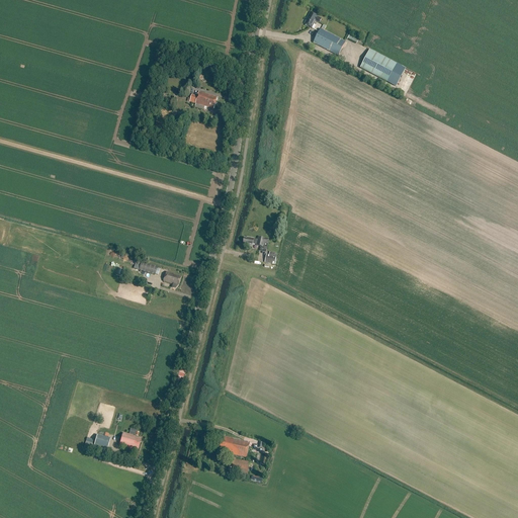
[(307,20),(305,24),(312,27),(316,21),(320,23),(322,19),(318,17),(310,12),(306,20),(307,20)]
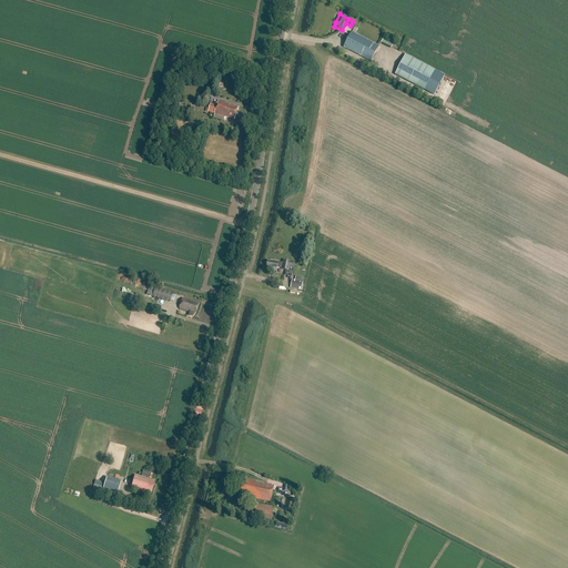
[(352,32),(344,48),(371,62),(379,47),(352,32)]
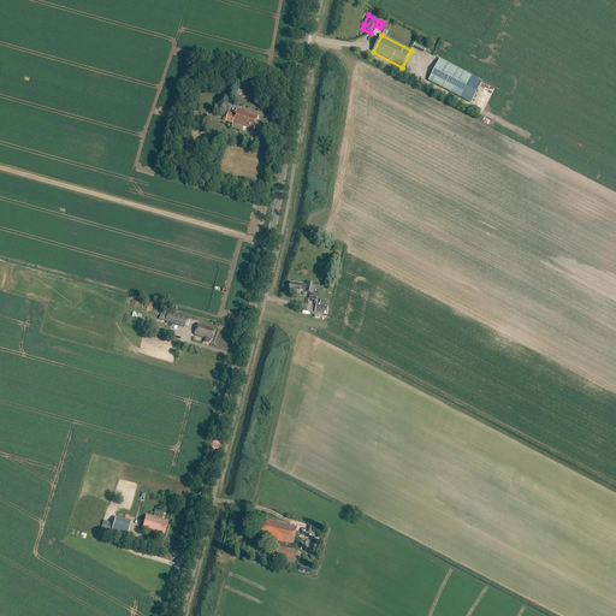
[(416,40),(413,47),(424,53),(427,46),(416,40)]
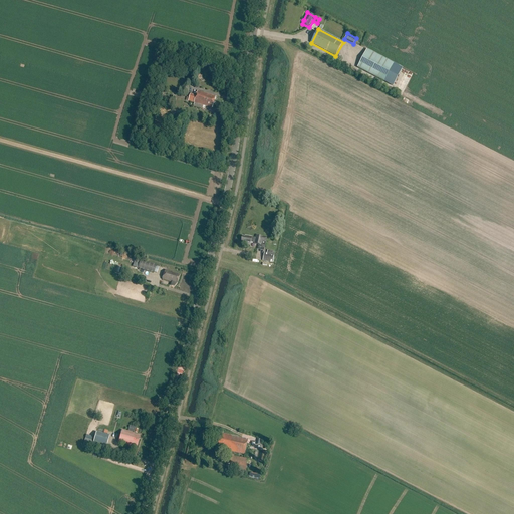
[(367,49),(357,67),(394,86),(403,68),(367,49)]
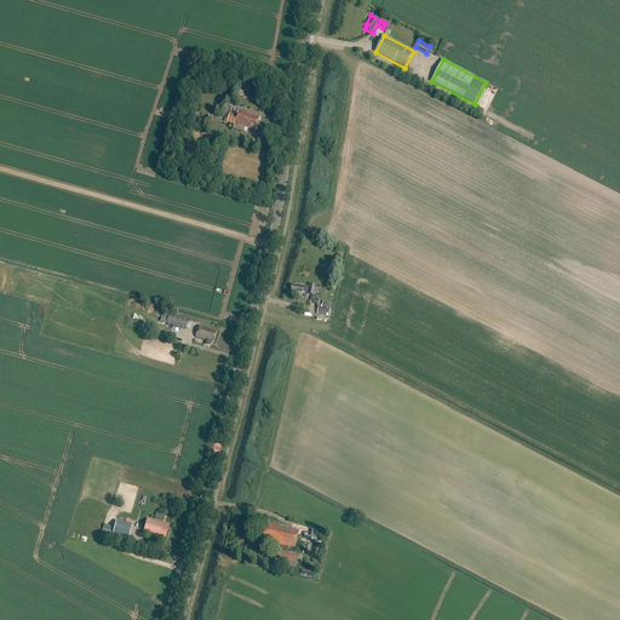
[(230,113),(228,122),(250,130),(251,127),(257,130),(260,116),(239,110),(237,115),(230,113)]
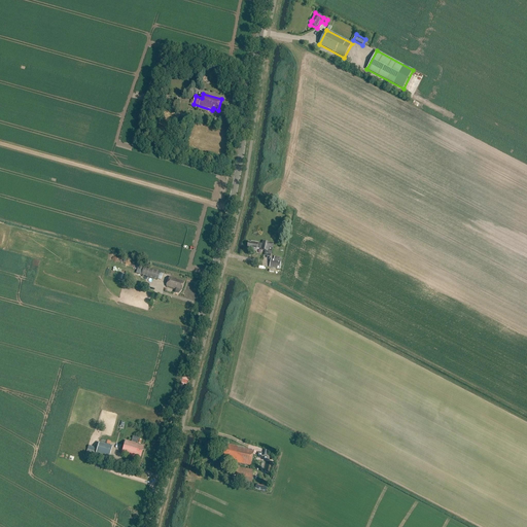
[(262,241),(262,244),(258,243),(253,242),(253,243),(249,243),(248,247),(253,248),(253,249),(257,250),(257,248),(261,249),(265,250),(264,255),(271,257),(274,244),(262,241)]
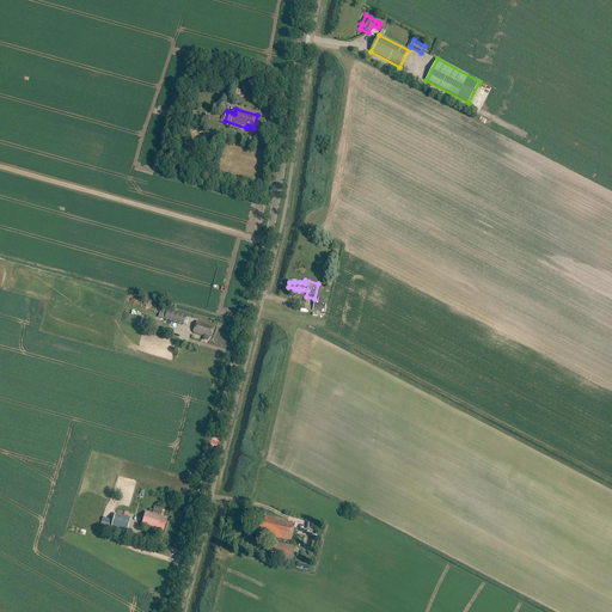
[(316,301),(313,311),(325,313),(328,300),(319,298),(318,301),(316,301)]
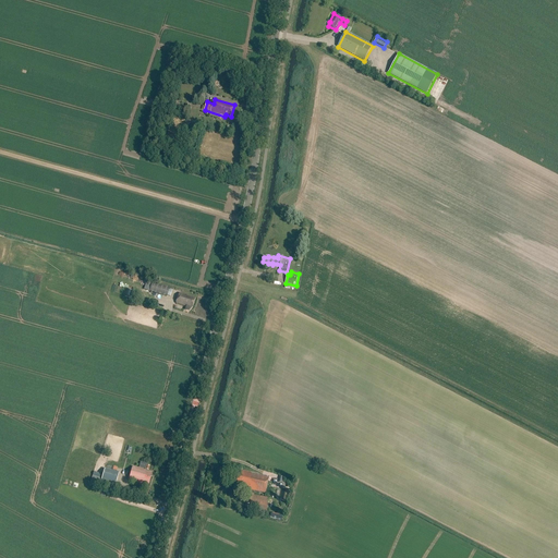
[(149,291),(167,296),(169,288),(152,282),(149,291)]
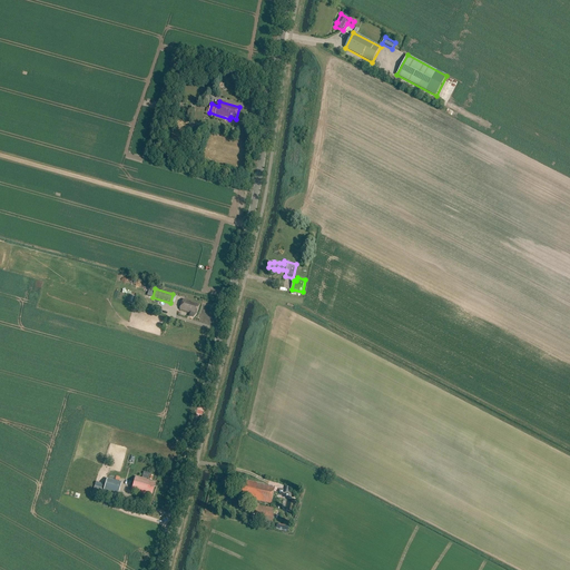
[(199,305),(192,303),(192,302),(184,300),(180,310),(188,313),(188,312),(190,313),(189,316),(193,317),(195,316),(196,314),(199,305)]
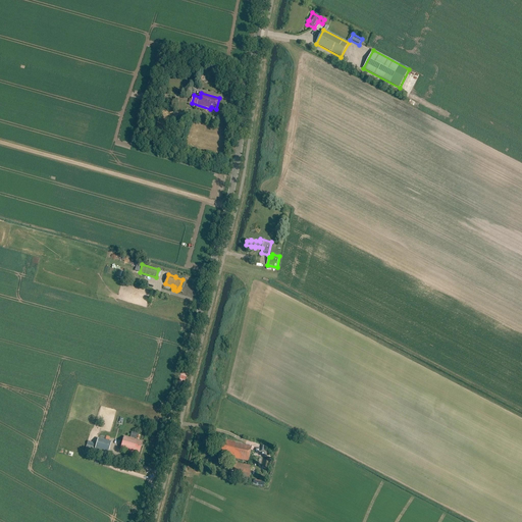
[(123,436),(120,450),(138,455),(138,454),(139,454),(142,444),(136,441),(136,440),(123,436)]
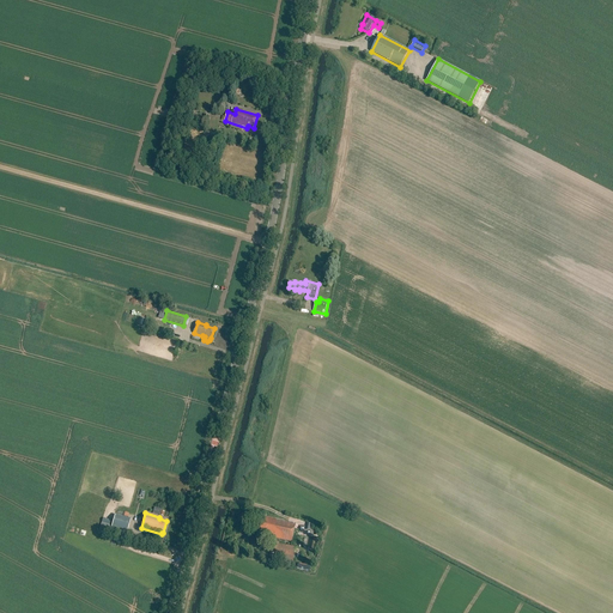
[(115,516),(111,527),(127,532),(131,520),(115,516)]
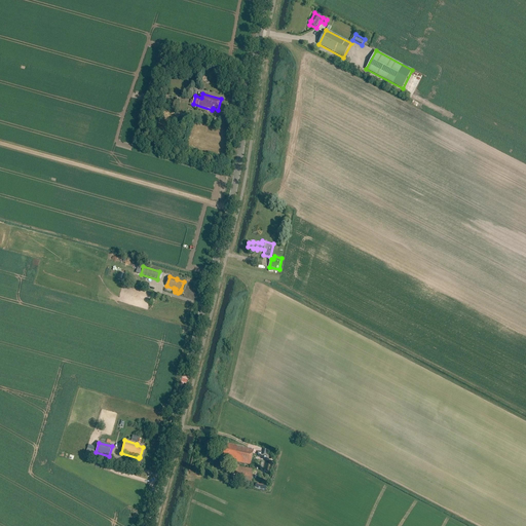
[(231,459),(231,460),(251,464),(252,463),(253,463),(253,462),(252,462),(254,449),(228,444),(227,447),(225,447),(223,455),(228,456),(227,458),(231,459)]
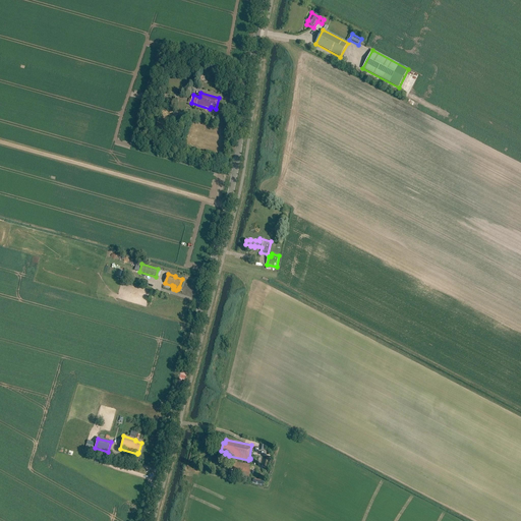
[(252,465),(235,462),(233,471),(244,474),(244,475),(250,476),(252,465)]
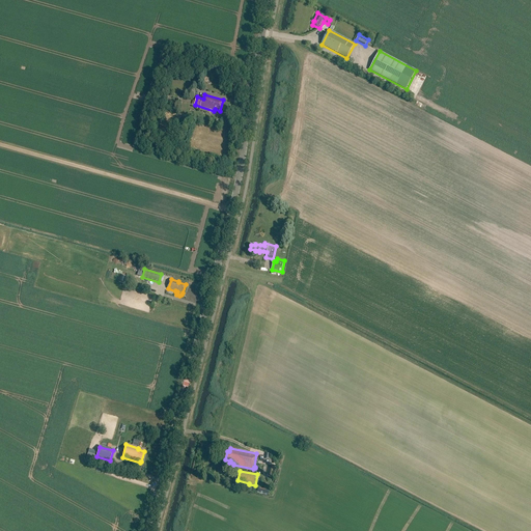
All buildings are outlined.
